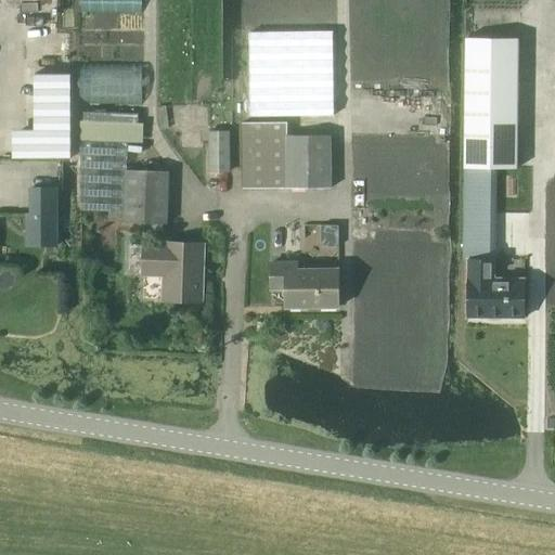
[(80,0),(80,12),(141,12),(141,0),(80,0)]
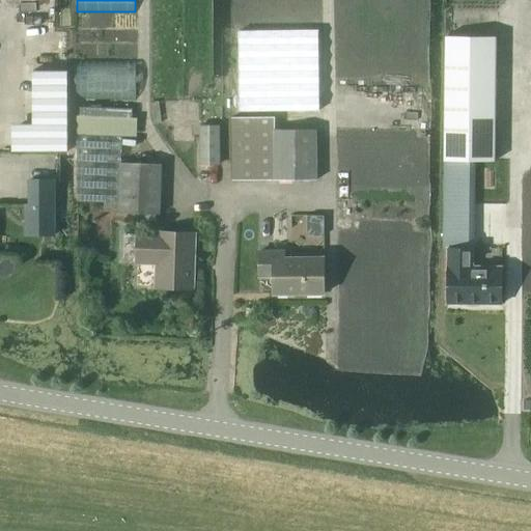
[(240,113),(318,112),(317,30),(239,31),(240,113)]
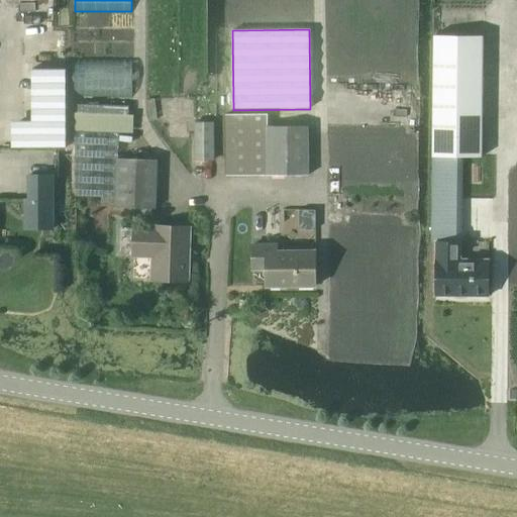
[(482,35),(433,35),(432,157),(432,198),(460,199),(460,184),(452,184),(453,157),(460,157),(481,157),(482,35)]
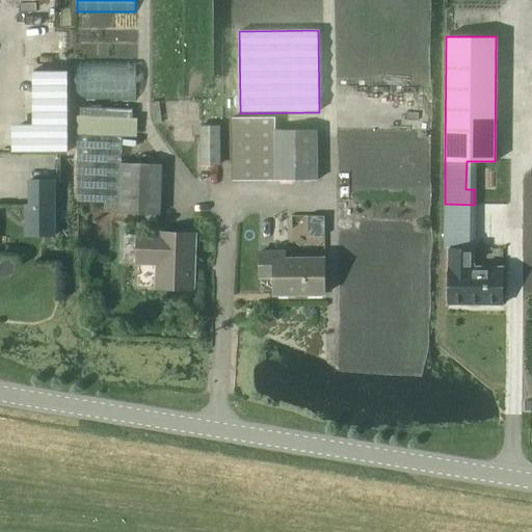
[(76,134),(135,136),(136,121),(77,117),(76,134)]
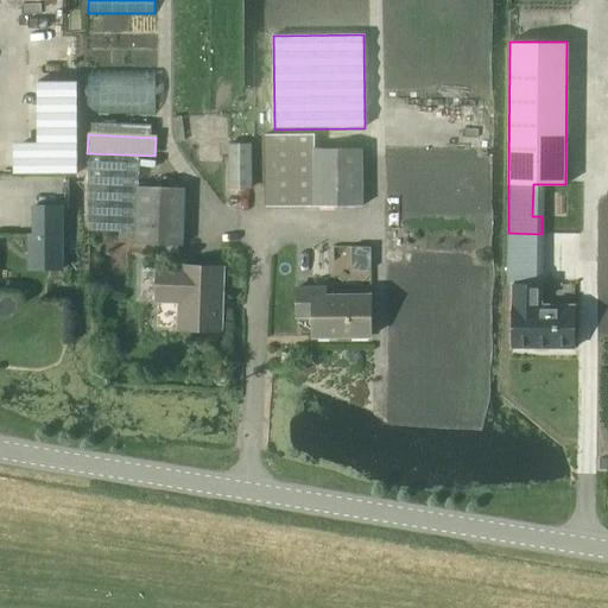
[(315,151),(314,137),(265,137),(266,208),(361,208),(361,151),(315,151)]
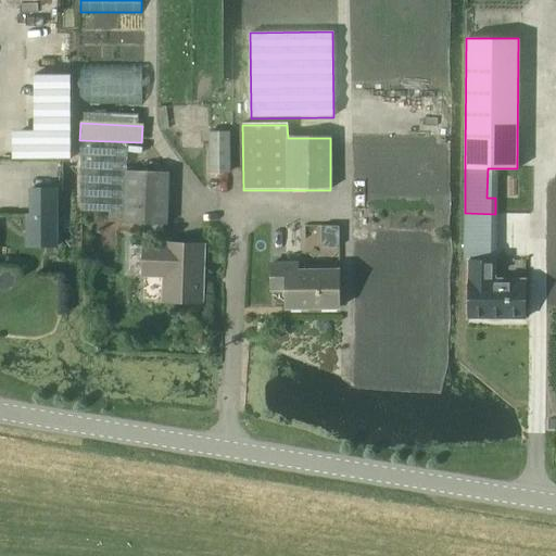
[(207,175),(228,175),(228,136),(207,136),(207,175)]
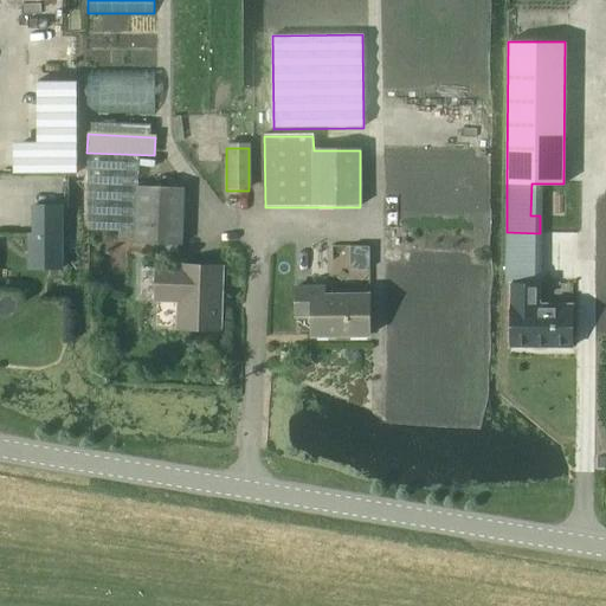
[(86,232),(133,234),(133,245),(180,247),(182,191),(135,188),(136,158),(90,155),(86,232)]
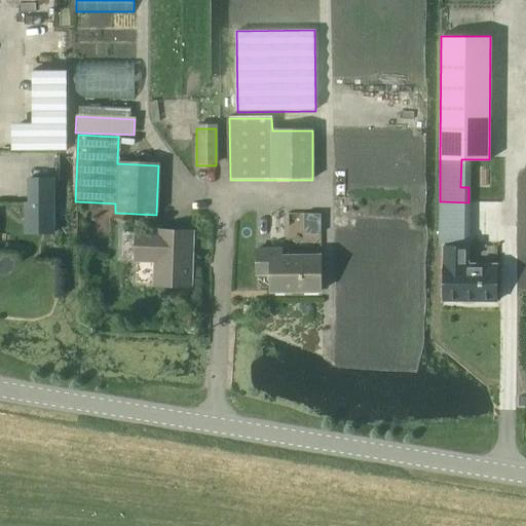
[(11,199),(55,200),(55,188),(12,187),(11,199)]
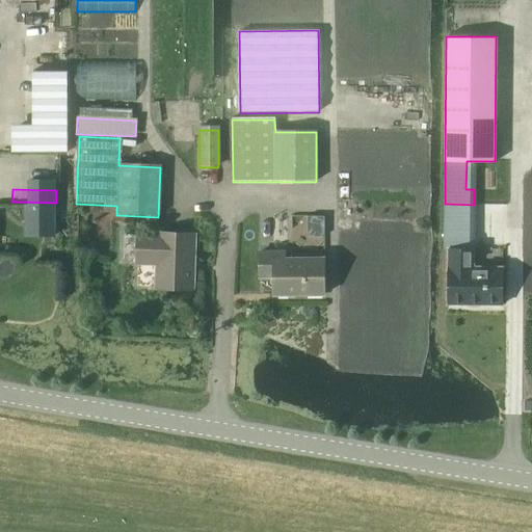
[(24,222),(45,222),(45,236),(54,236),(54,206),(29,206),(24,206),(24,222)]
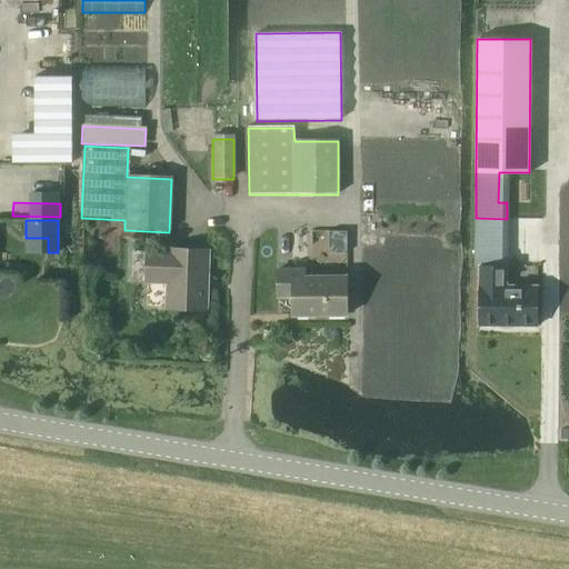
[(479,266),(506,266),(507,248),(476,248),(475,266),(479,266)]
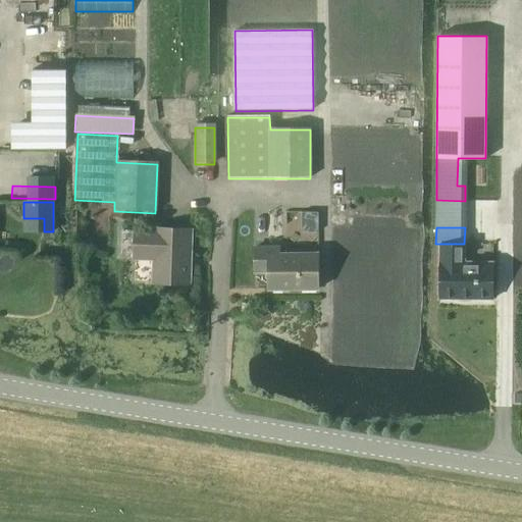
[(122,233),(121,255),(154,256),(154,260),(153,285),(187,286),(189,235),(154,233),(154,236),(135,235),(122,233)]
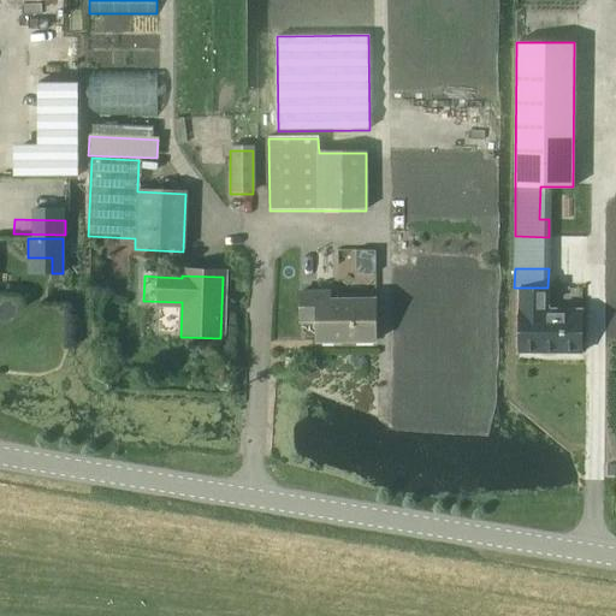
[(517,296),(517,360),(580,361),(580,317),(545,317),(545,296),(517,296)]
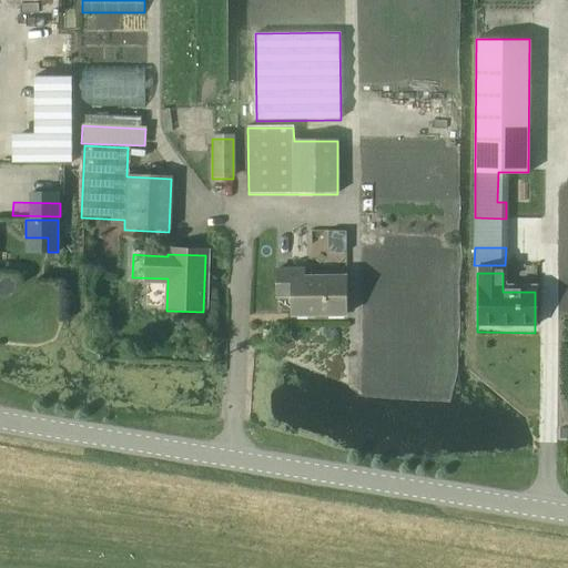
[(288,298),(288,318),(344,320),(345,281),(302,281),(302,274),(275,274),(275,298),(288,298)]
